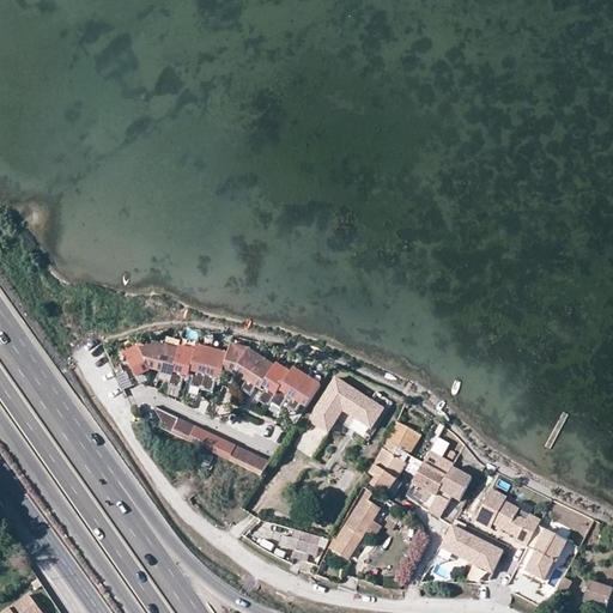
[(295,395),(291,401),(301,407),(307,398),(310,400),(325,378),(297,362),(295,365),(281,357),(279,360),(252,344),(232,339),(230,346),(199,339),(198,344),(181,340),(181,343),(151,335),(150,343),(135,338),(122,344),(133,369),(146,362),(145,360),(174,368),(171,380),(182,382),(186,371),(190,372),(192,368),(196,369),(194,378),(205,382),(216,384),(219,374),(223,375),(225,363),(237,366),(252,375),(246,383),(255,389),(261,381),(263,383),(265,383),(268,386),(262,395),(273,401),(275,396),(285,402),(291,393),(295,395)]
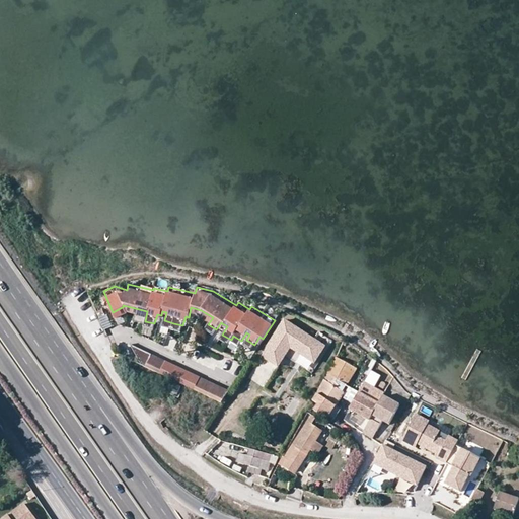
[(112,328),(106,317),(101,319),(106,330),(112,328)]
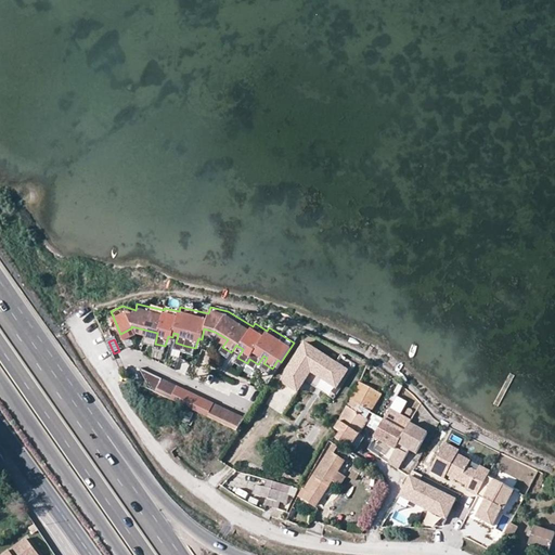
[(304,343),(280,379),(297,390),(310,370),(336,387),(347,370),(304,343)]
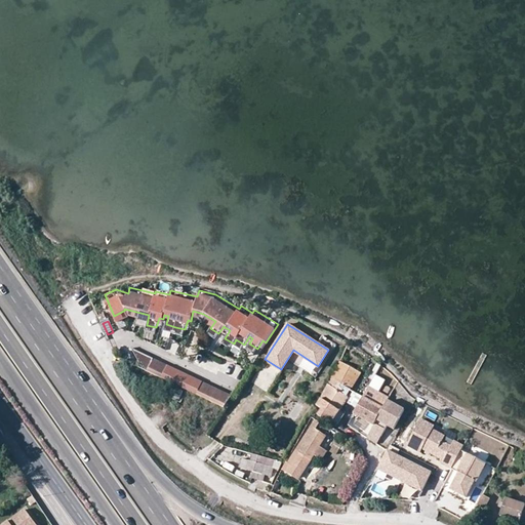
[(142,367),(225,407),(232,396),(131,349),(142,367)]
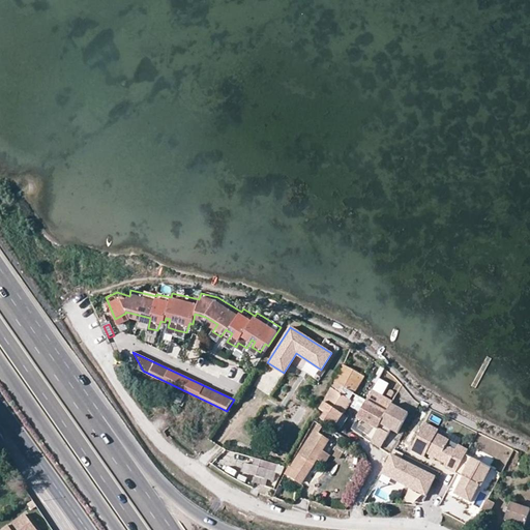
[(329,389),(318,409),(322,411),(319,418),(321,419),(333,427),(342,414),(350,400),(348,399),(361,375),(343,364),(329,389)]
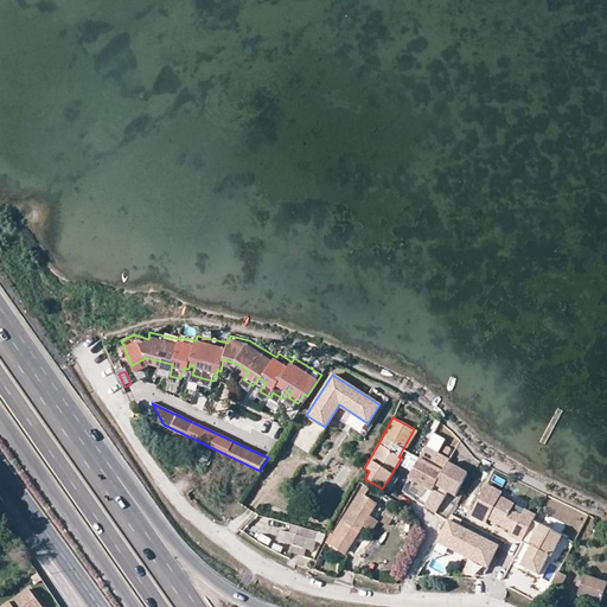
[(446,457),(427,445),(409,475),(425,485),(435,466),(439,468),(446,457)]
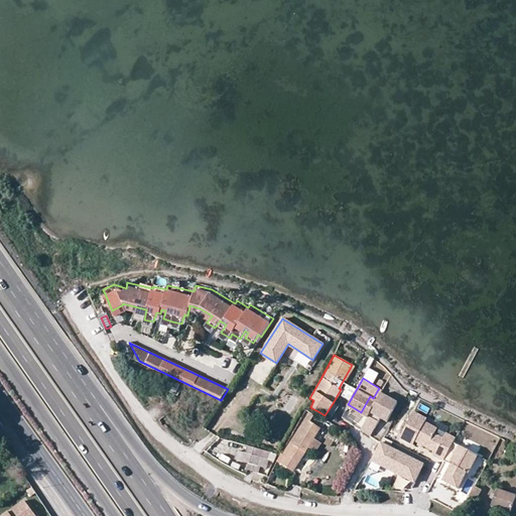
[(172,380),(170,385),(178,389),(180,384),(172,380)]
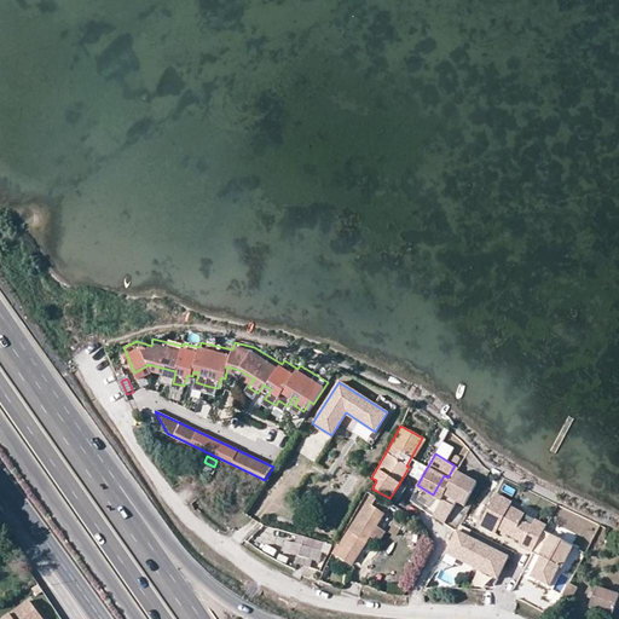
[(441,499),(458,469),(460,468),(455,466),(447,478),(444,475),(433,495),(441,499)]
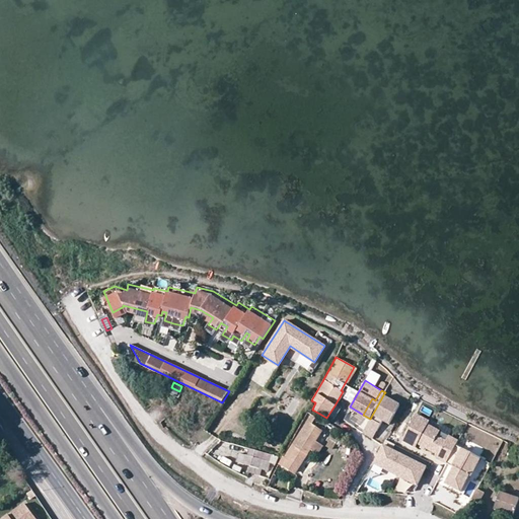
[(343,391),(335,405),(326,418),(334,422),(341,409),(349,395),(343,391)]
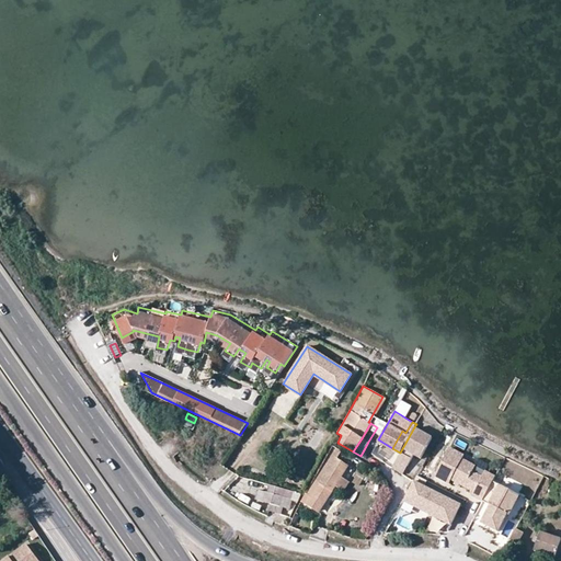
[(433,436),(415,425),(400,453),(397,457),(408,464),(414,453),(421,456),(433,436)]
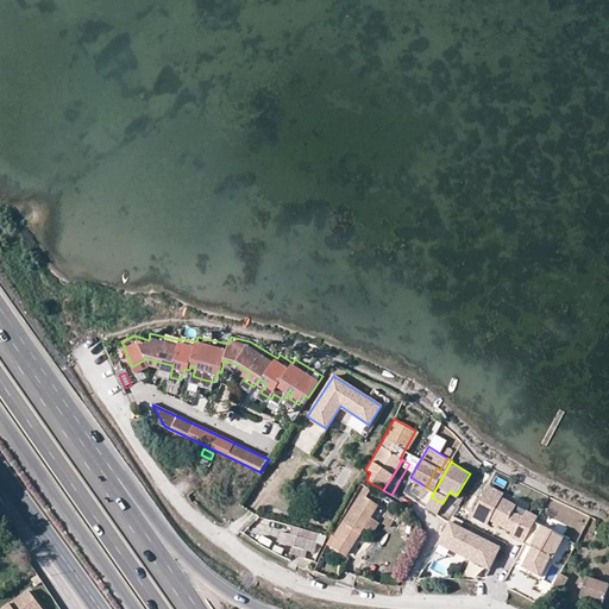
[(344,464),(333,484),(341,489),(352,470),(344,464)]
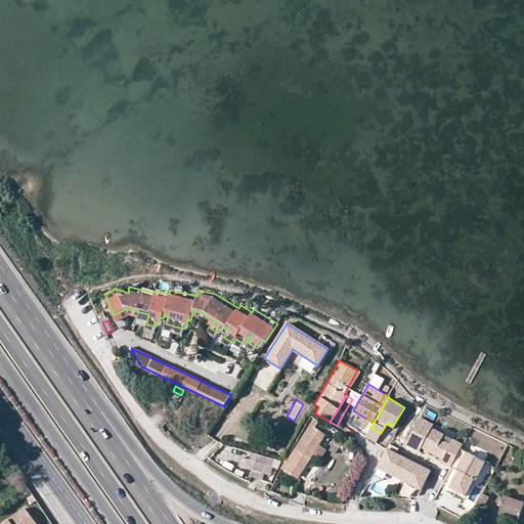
[(435,419),(433,407),(423,409),(425,421),(435,419)]
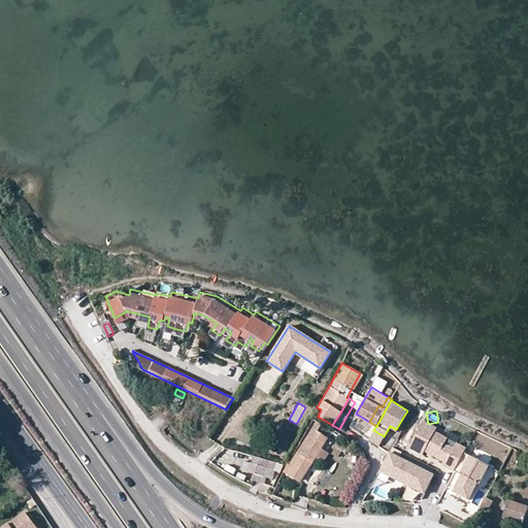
[(330,430),(318,423),(297,457),(299,459),(294,469),(303,474),(312,459),(318,463),(326,451),(320,447),(330,430)]
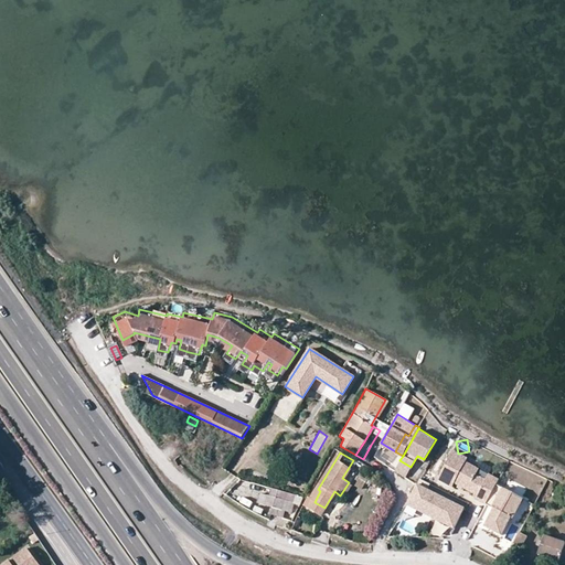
[(488,475),(484,481),(477,477),(479,470),(466,464),(467,460),(451,452),(436,480),(450,488),(454,484),(476,497),(475,500),(484,507),(496,487),(499,480),(488,475)]
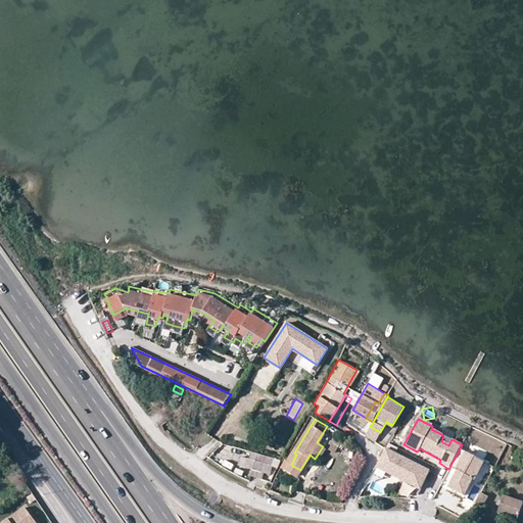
[(376,439),(380,432),(370,426),(366,434),(376,439)]
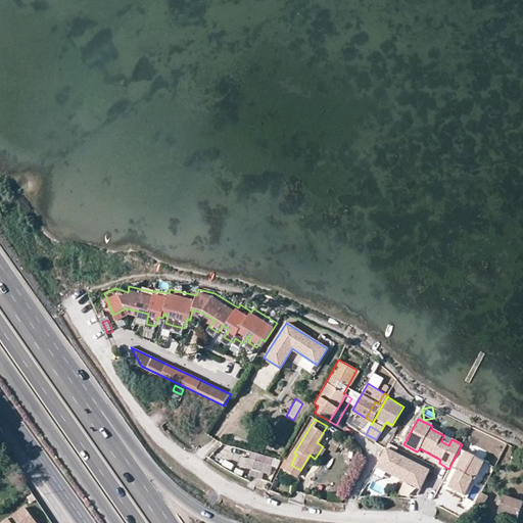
[(278,454),(281,446),(271,442),(268,449),(278,454)]
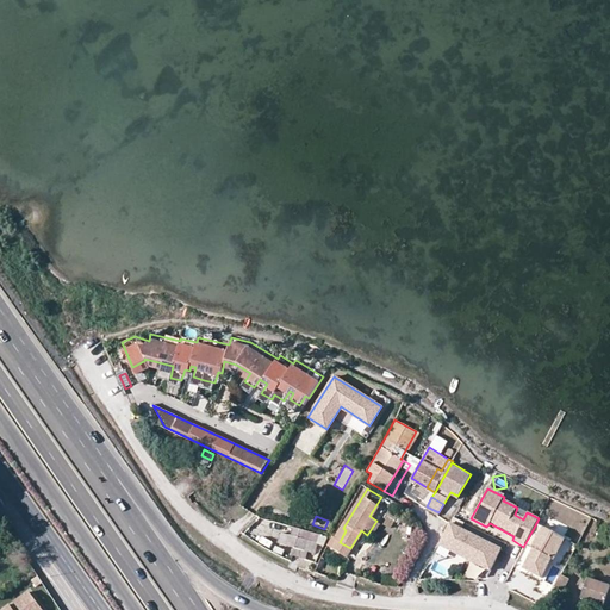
[(346,530),(343,528),(336,524),(330,536),(340,542),(346,530)]
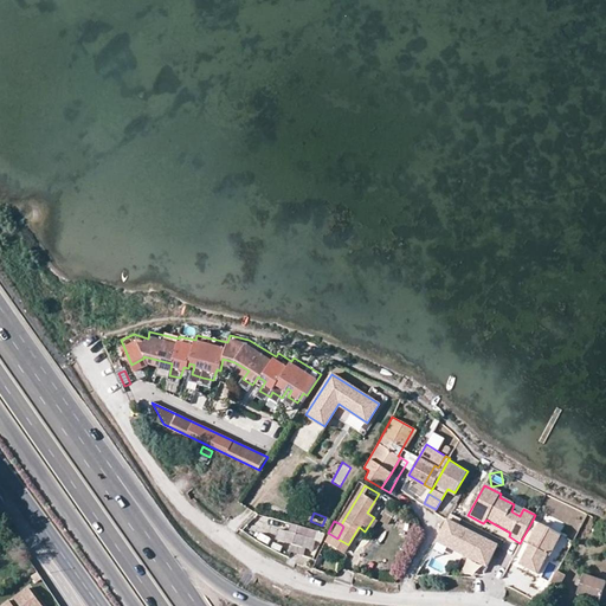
[(446,521),(434,542),(488,567),(498,547),(446,521)]
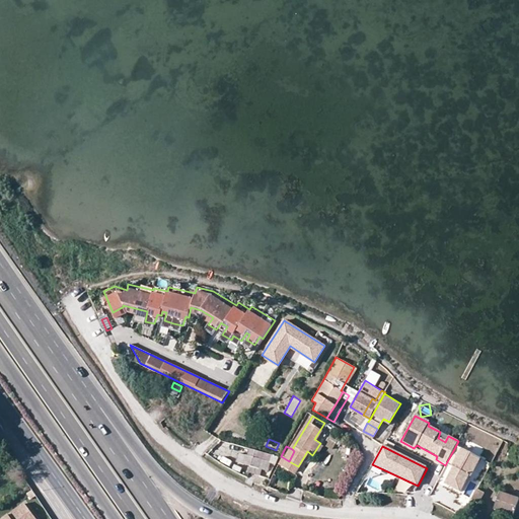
[(445,465),(453,469),(458,471),(454,478),(450,476),(445,486),(460,494),(468,477),(471,478),(479,459),(455,447),(445,465)]
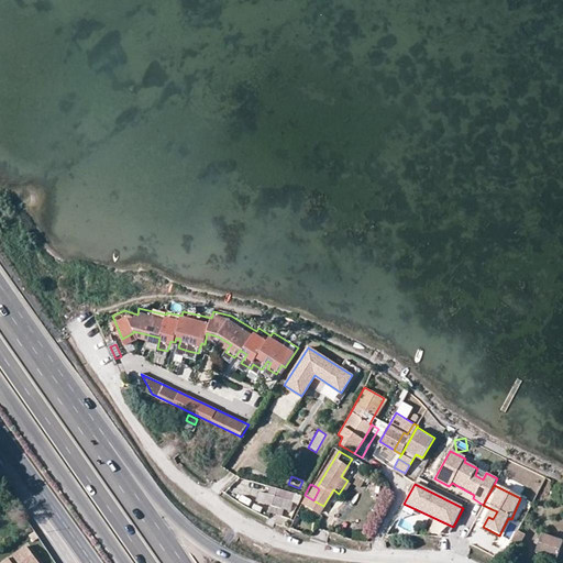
[(257,501),(273,506),(284,509),(290,511),(294,501),(296,494),(271,486),(268,494),(260,492),(257,501)]
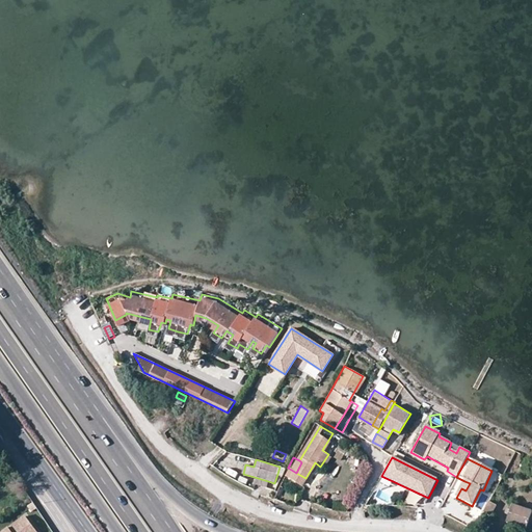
[(258,478),(257,484),(266,486),(268,481),(258,478)]
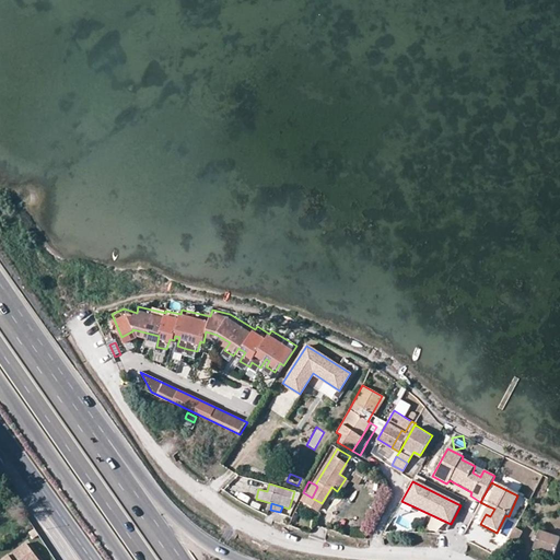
[(486,514),(490,516),(494,509),(489,506),(486,514)]
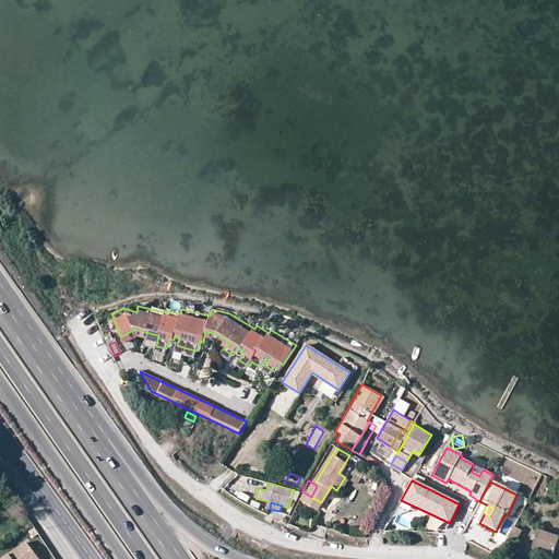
[(430,516),(425,527),(440,534),(444,522),(430,516)]
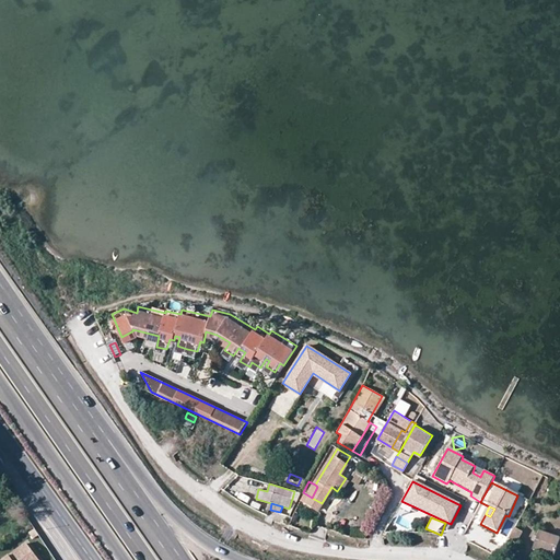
[(516,543),(523,531),(516,527),(510,539),(516,543)]
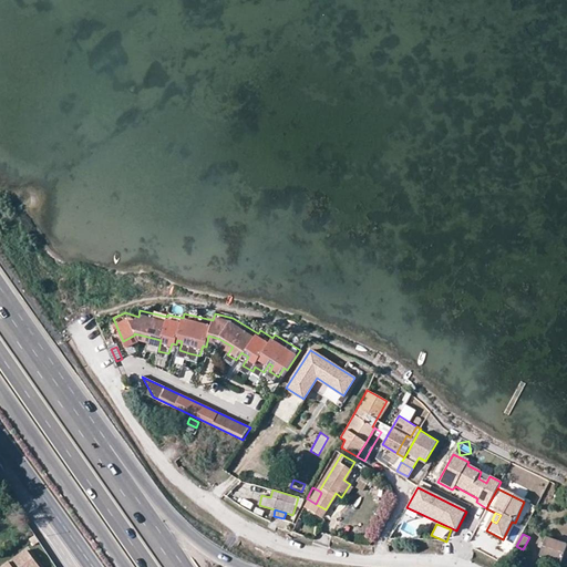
[(544,548),(540,557),(562,563),(564,557),(566,557),(566,545),(547,539),(545,544),(544,548)]
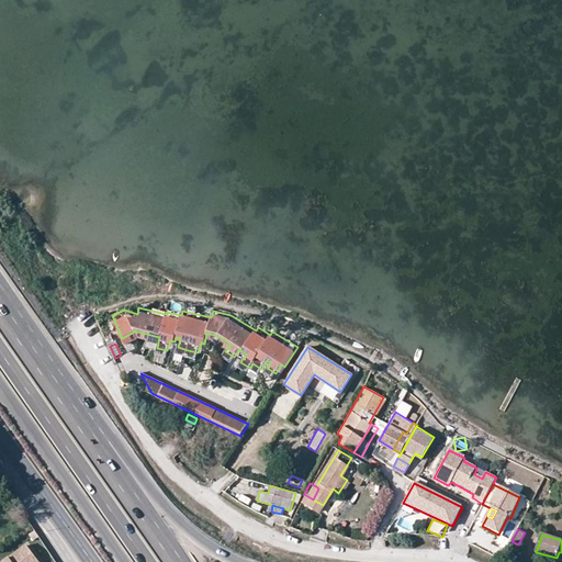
[(40,561),(41,561),(26,543),(0,561),(40,561)]
